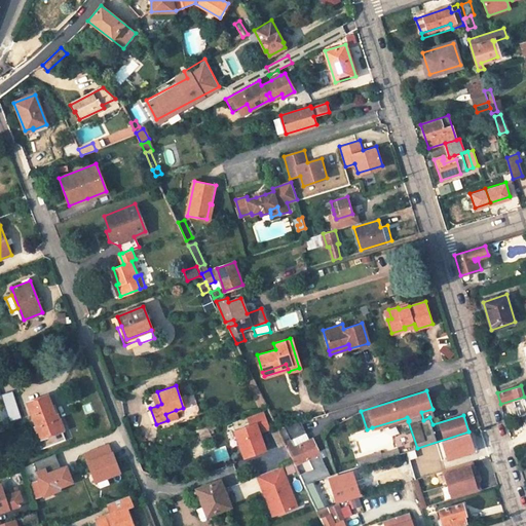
[(161,404),(157,391),(152,393),(157,406),(161,404)]
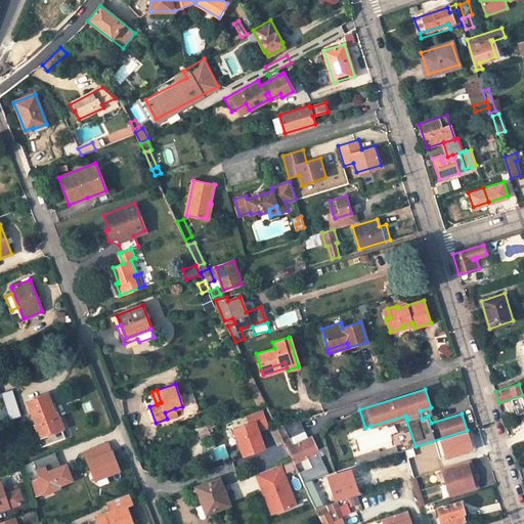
[(9,419),(20,416),(12,391),(2,394),(9,419)]
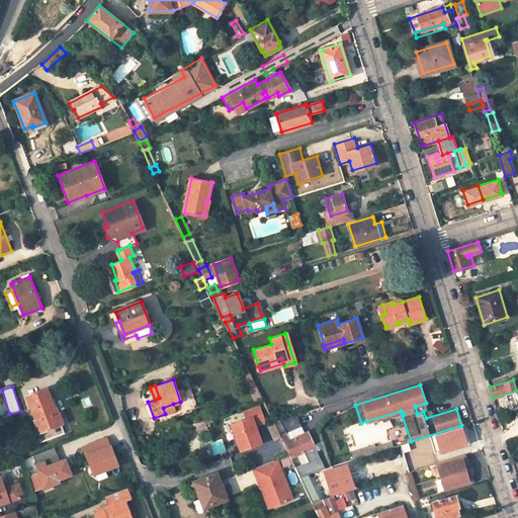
[(48,389),(28,396),(37,420),(35,420),(39,431),(35,433),(39,442),(65,433),(61,424),(62,423),(58,412),(57,413),(48,389)]
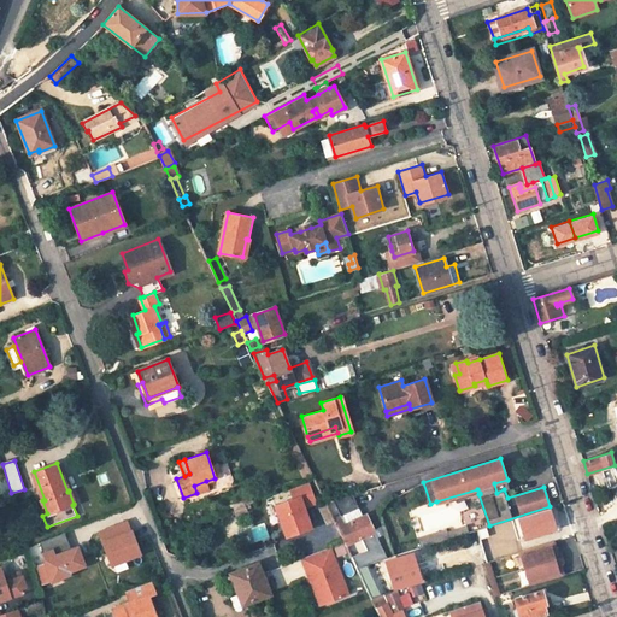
[(206,481),(194,486),(197,493),(209,488),(206,481)]
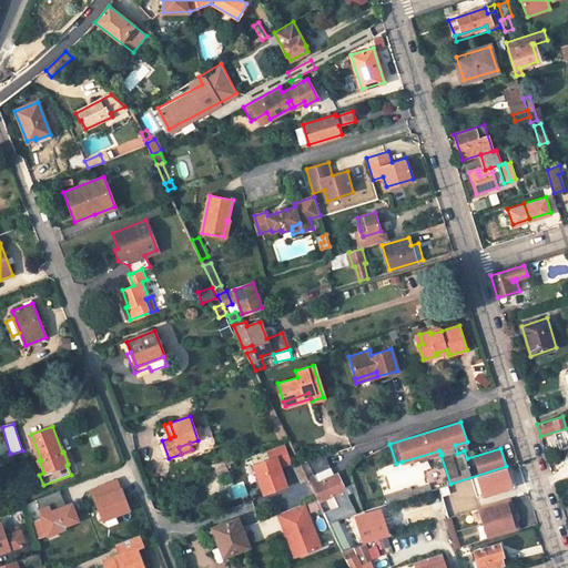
[(270,458),(253,465),(263,494),(286,486),(280,466),(291,463),(284,445),(266,452),(270,458)]
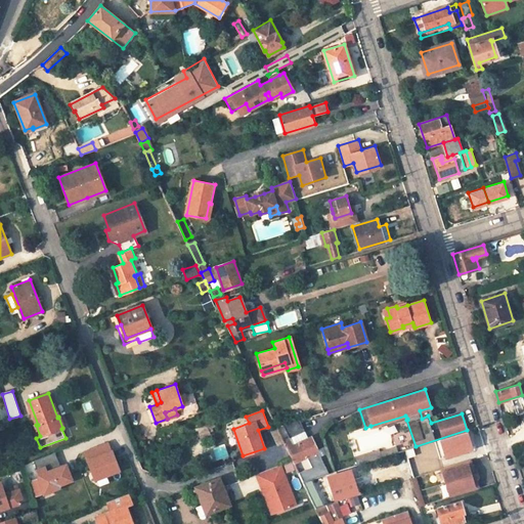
[(372,430),(407,419),(405,416),(370,426),(372,430)]
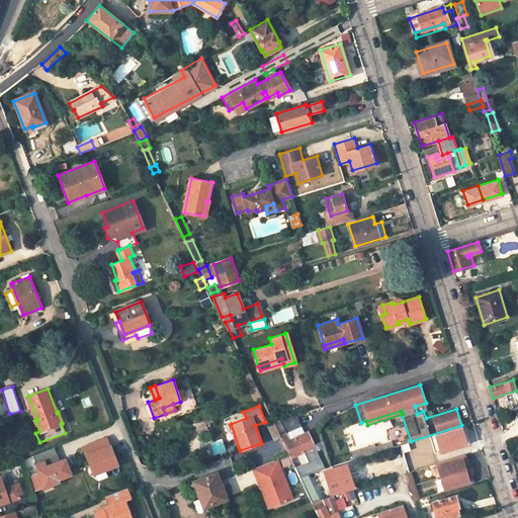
[(307,473),(326,467),(308,430),(305,432),(295,414),(273,421),(280,436),(300,476),(307,473)]
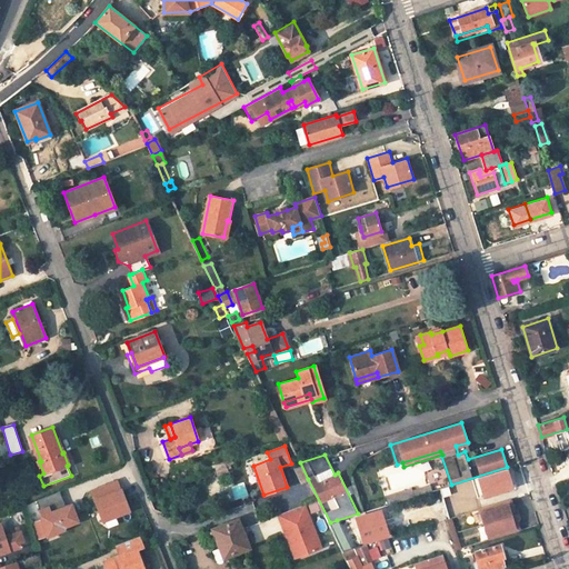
[(216,467),(219,475),(229,471),(228,468),(232,467),(230,461),(216,467)]
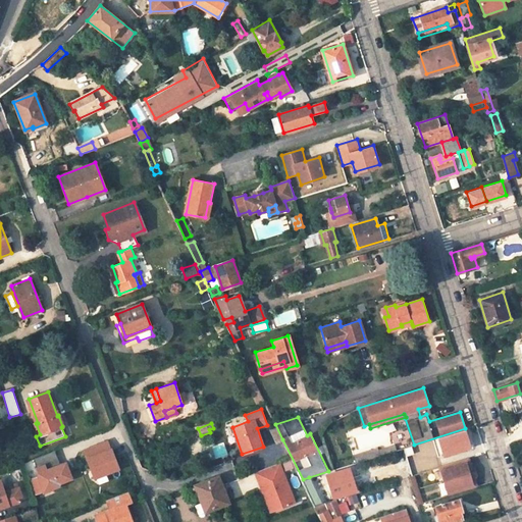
[(275,425),(271,428),(277,441),(282,439),(275,424),(275,425)]
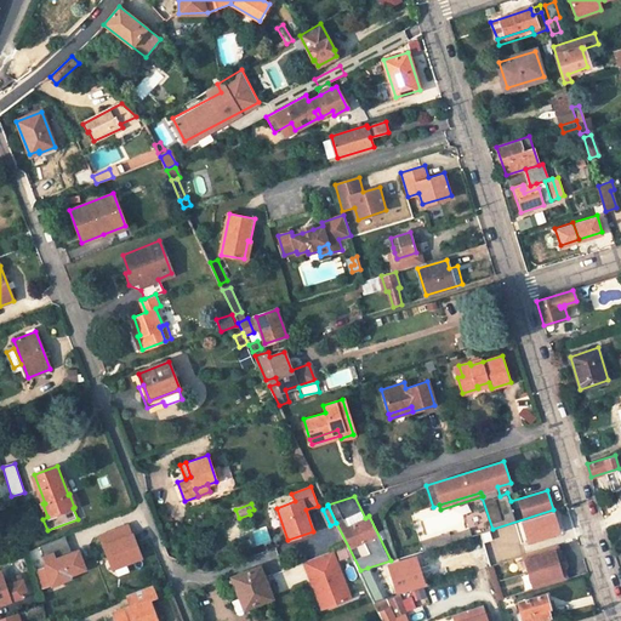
[(124,525),(100,535),(113,568),(141,557),(132,535),(127,536),(124,525)]
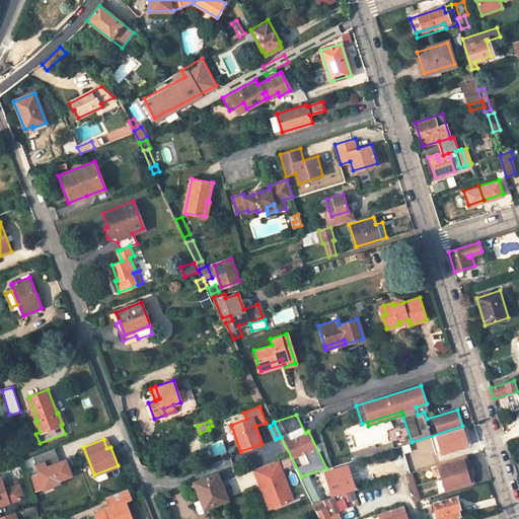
[(354,460),(395,447),(393,441),(376,447),(375,441),(351,449),(354,460)]
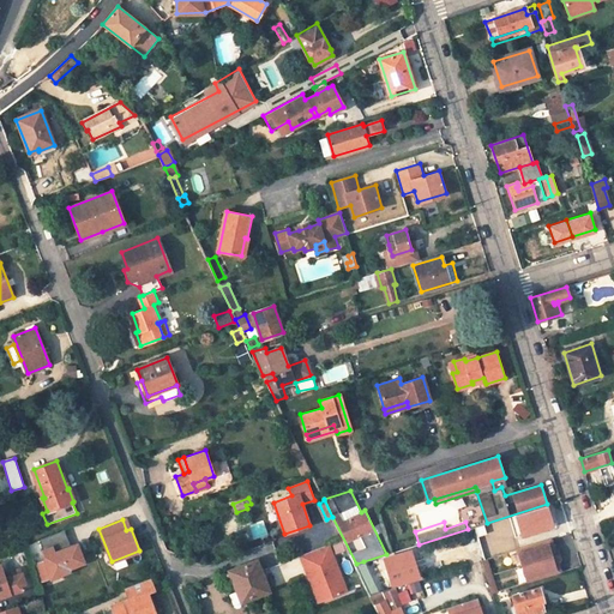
[(38,581),(84,563),(79,551),(79,546),(71,547),(64,531),(40,541),(47,560),(34,565),(38,581)]
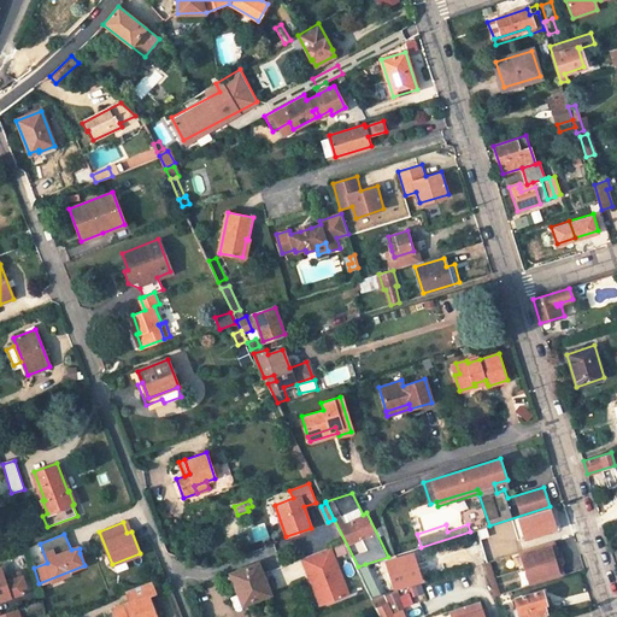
[(564,575),(560,562),(556,563),(553,554),(558,553),(553,540),(521,551),(530,586),(564,575)]
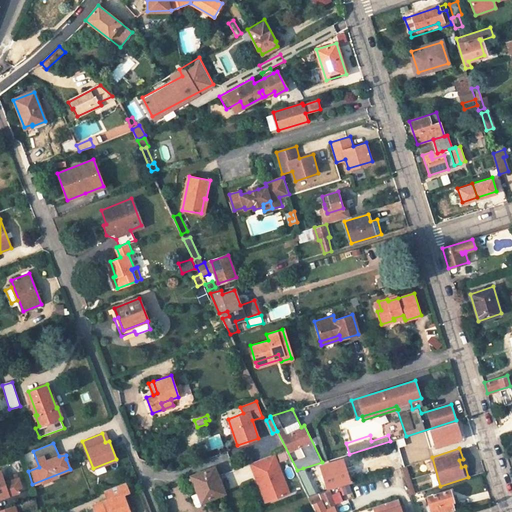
[(280,462),(288,459),(285,451),(277,454),(280,462)]
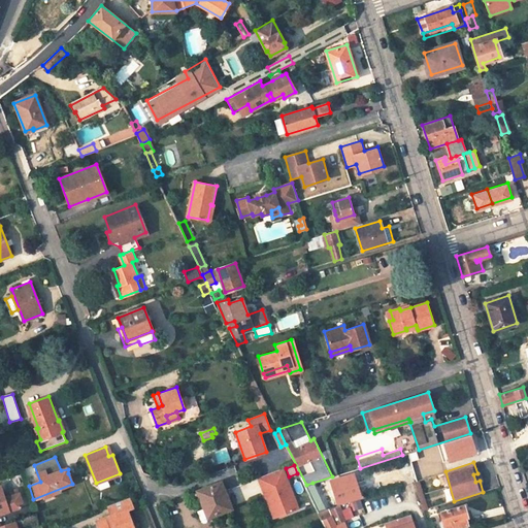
[(282,468),(258,477),(273,518),(298,508),(282,468)]
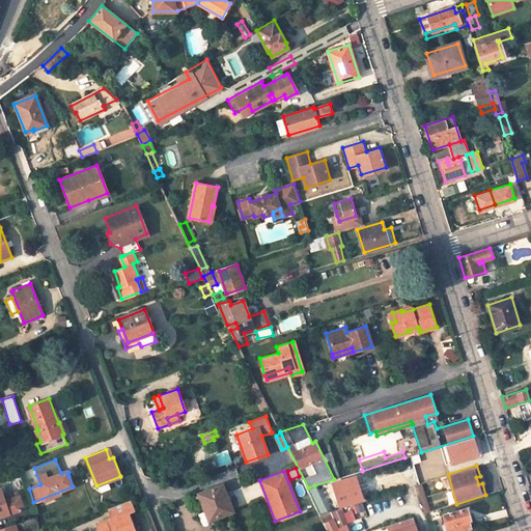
[(355,476),(333,483),(339,505),(362,498),(355,476)]
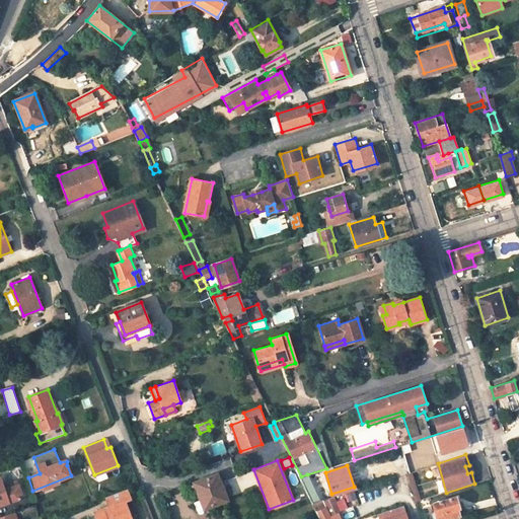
[(218,473),(199,480),(205,498),(202,499),(205,507),(227,499),(218,473)]
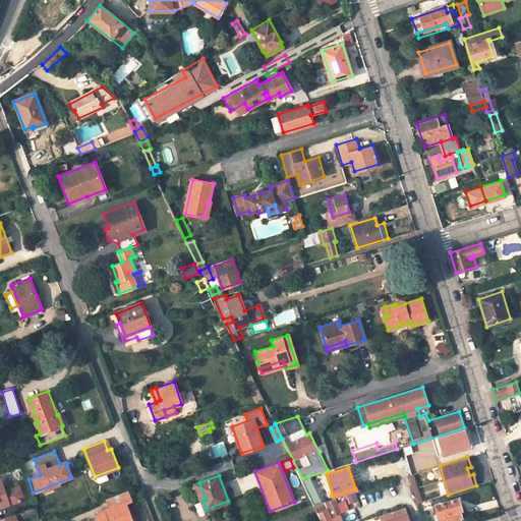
[(311,482),(308,476),(302,478),(305,486),(311,482)]
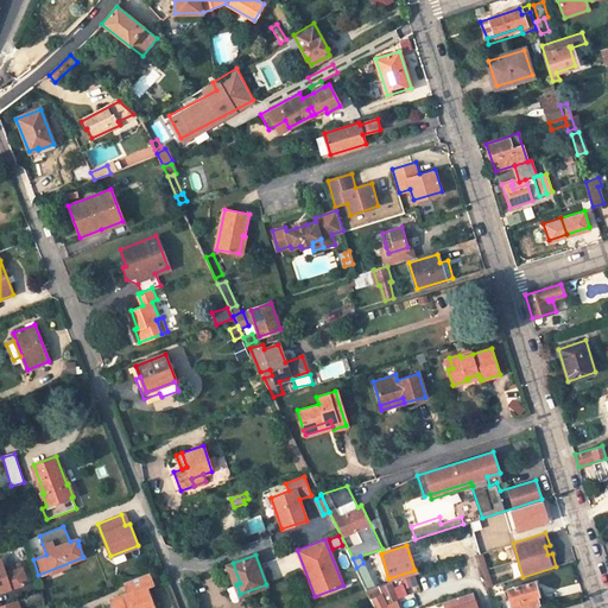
[(1,559),(0,558),(0,590),(11,588),(1,559)]
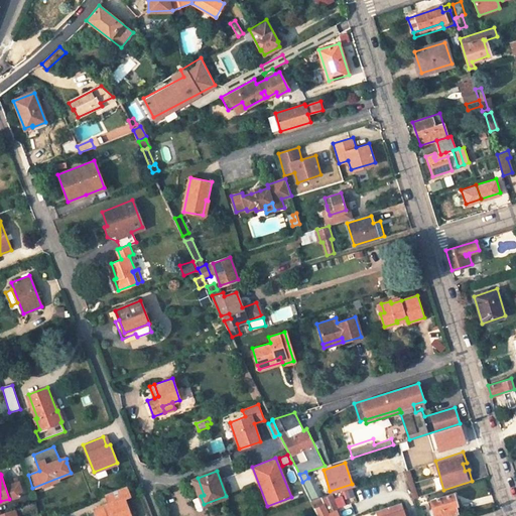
[(308,478),(302,482),(311,500),(320,497),(310,477),(308,478)]
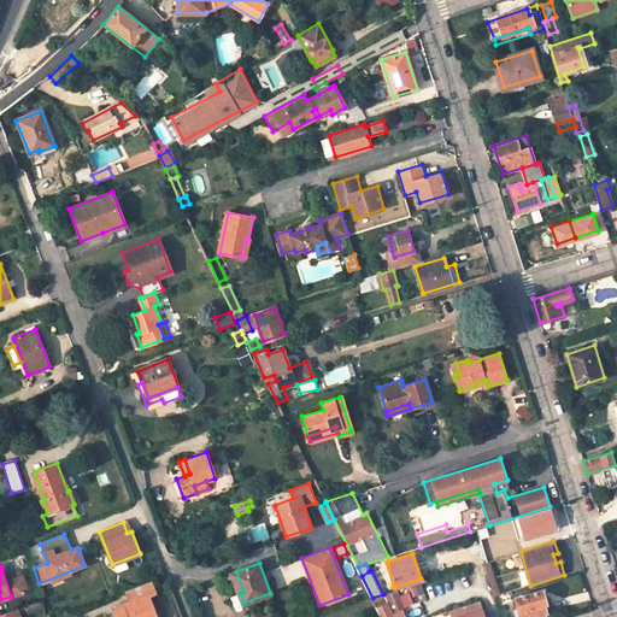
[(125,591),(130,601),(113,609),(116,616),(156,616),(148,595),(154,593),(151,581),(125,591)]
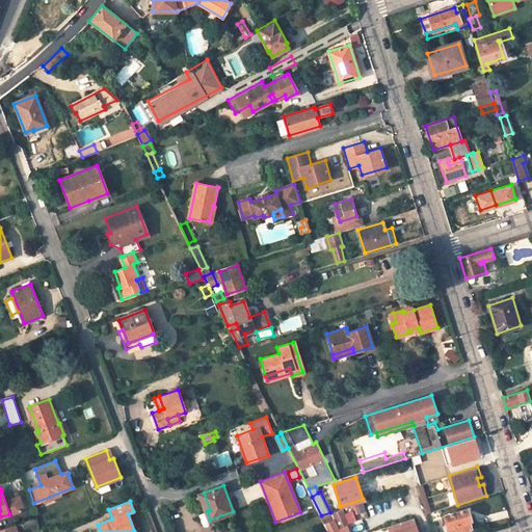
[(468,508),(444,515),(449,531),(455,531),(471,528),(469,521),(471,520),(468,508)]
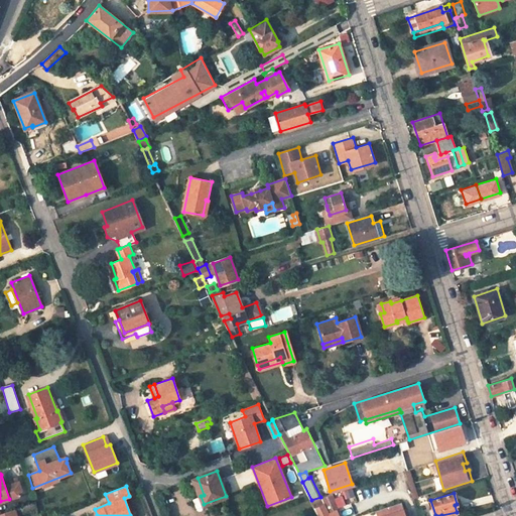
[(338,515),(336,512),(338,511),(333,501),(334,500),(331,494),(320,497),(311,500),(318,515),(338,515)]
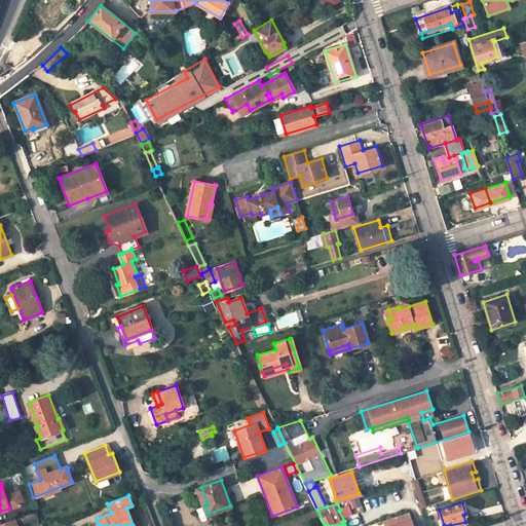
[(21,516),(22,520),(34,516),(33,512),(21,516)]
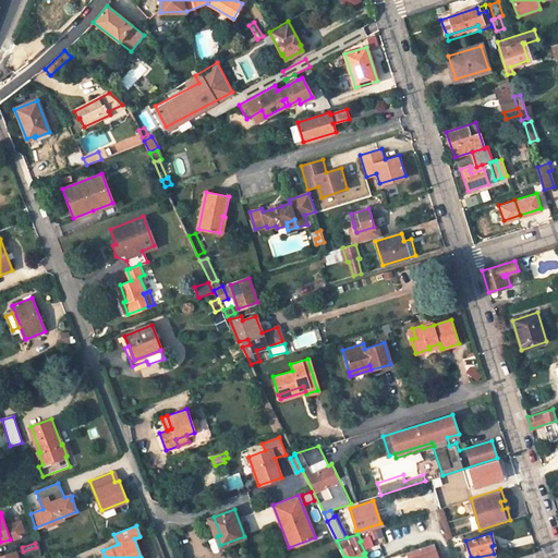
[(438,557),(434,544),(407,553),(408,557),(438,557)]
